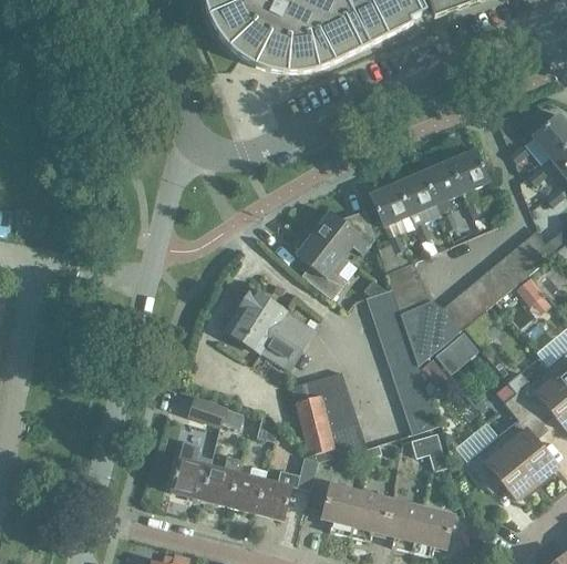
[(204,0),(205,7),(208,16),(210,23),(215,31),(218,37),(224,43),(229,50),(236,55),(239,58),(246,49),(272,52),(274,59),(281,68),(286,68),(289,69),(292,70),(298,70),(302,69),(309,68),(317,65),(326,62),(333,59),(426,12),(420,0),(204,0)]
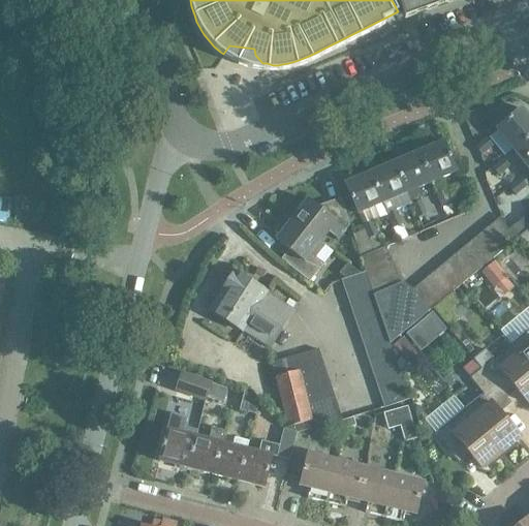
[(397,0),(404,18),(454,0),(397,0)]
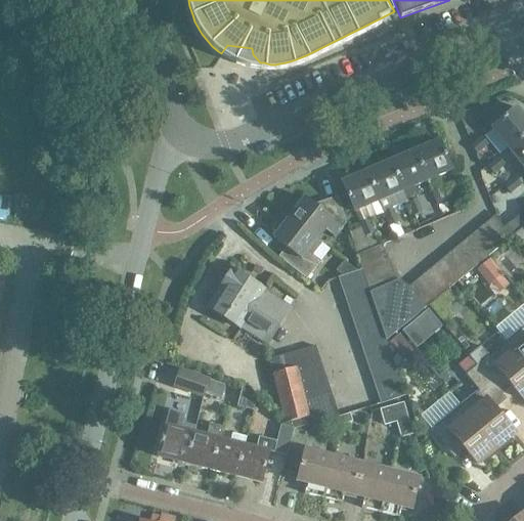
[(509,147),(523,133),(523,115),(516,105),(491,126),(509,147)]
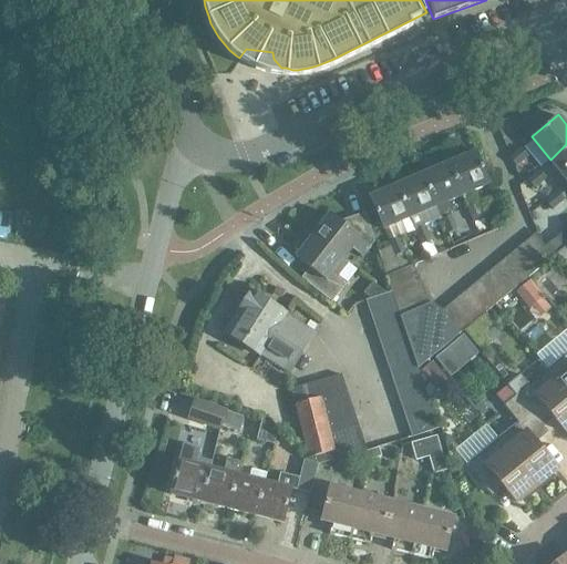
[(566,180),(566,144),(550,160),(566,180)]
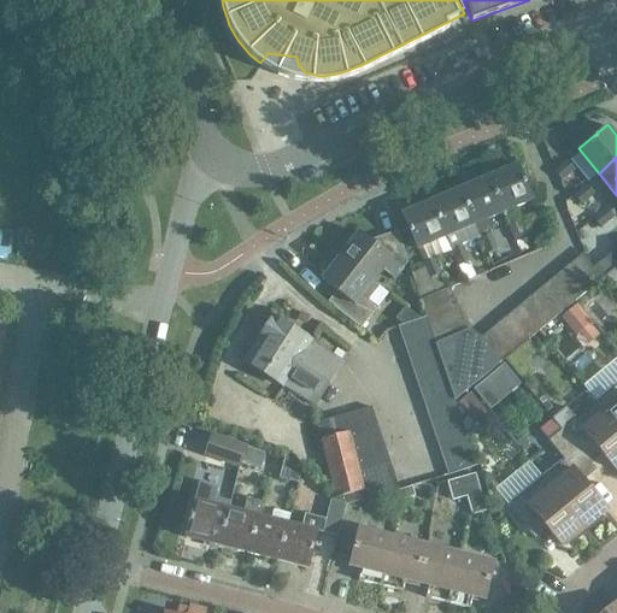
[(562,180),(575,169),(566,158),(553,169),(562,180)]
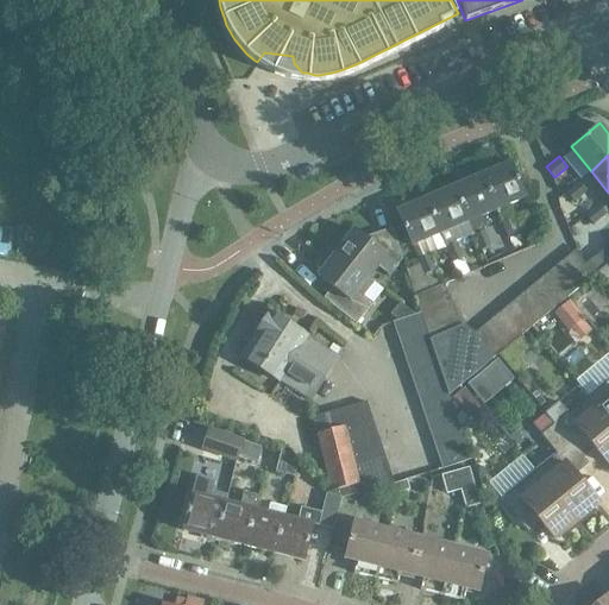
[(482,172),(496,208),(525,195),(510,161),(482,172)]
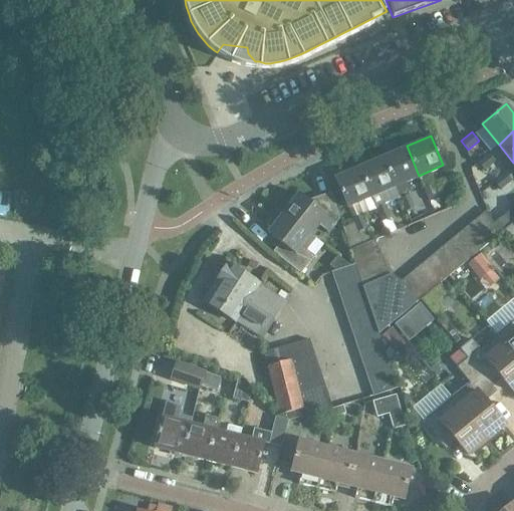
[(419,176),(407,146),(382,156),(396,186),(419,176)]
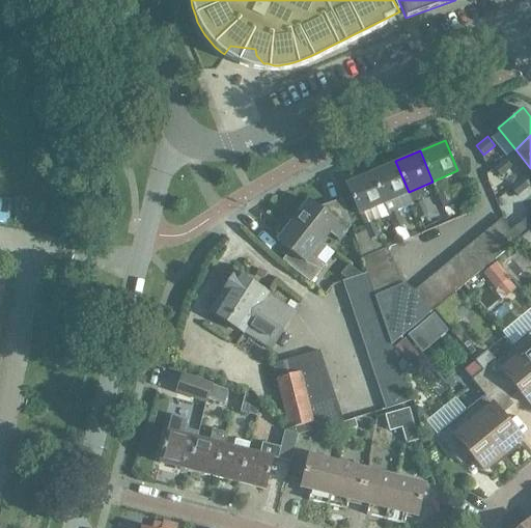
[(504,157),(494,166),(500,174),(511,165),(504,157)]
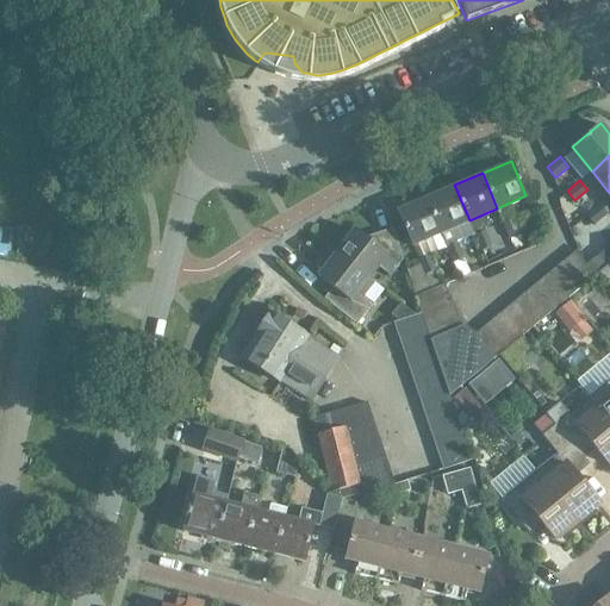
[(474,231),(470,220),(454,185),(427,197),(441,232),(447,245),(458,241),(456,238),(474,231)]
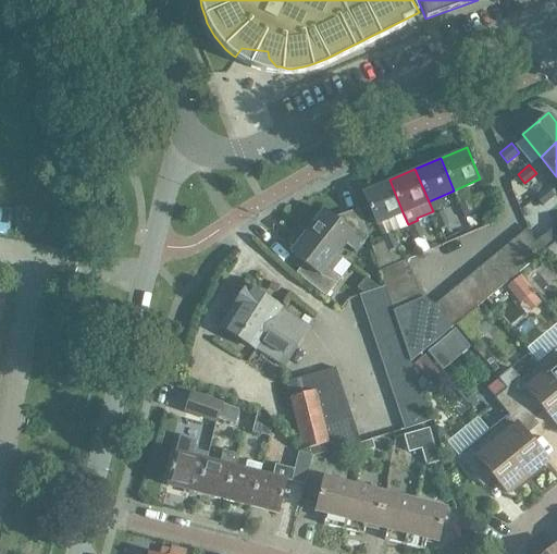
[(556,177),(536,195),(543,204),(556,192),(556,177)]
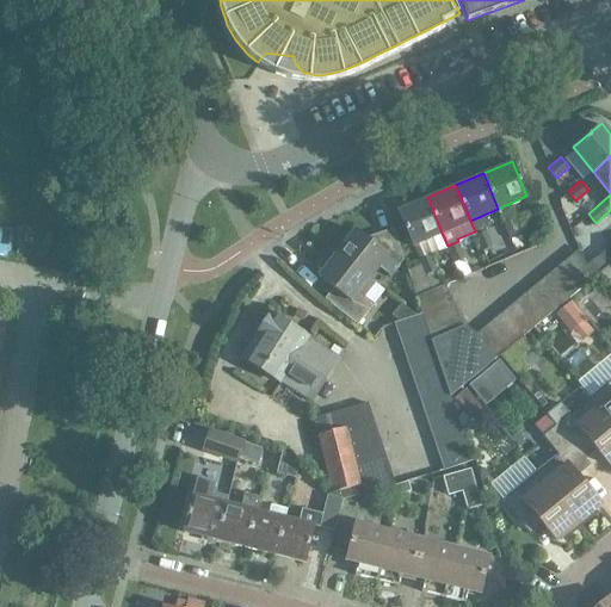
[(442,233),(427,197),(399,210),(413,245),(442,233)]
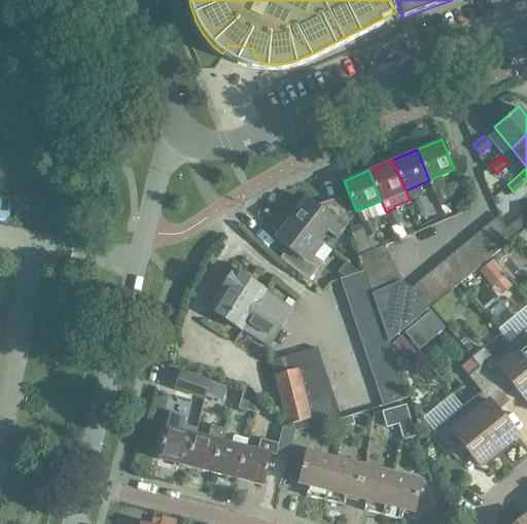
[(449,201),(444,187),(434,190),(440,205),(449,201)]
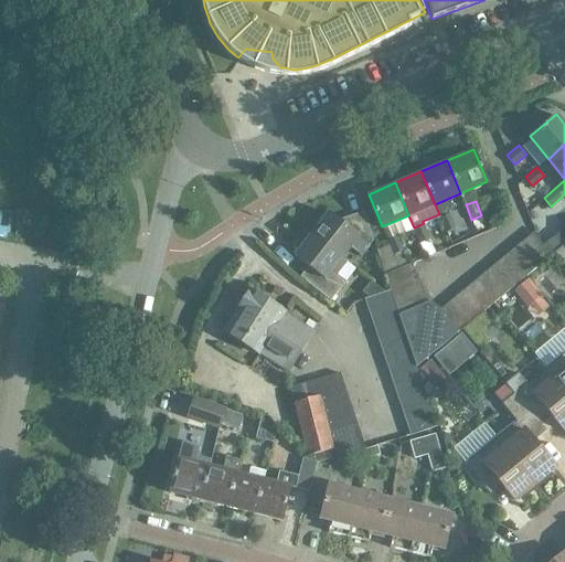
[(311,232),(342,256),(351,245),(362,253),(374,239),(373,236),(362,210),(350,215),(352,219),(347,225),(328,211),(311,232)]
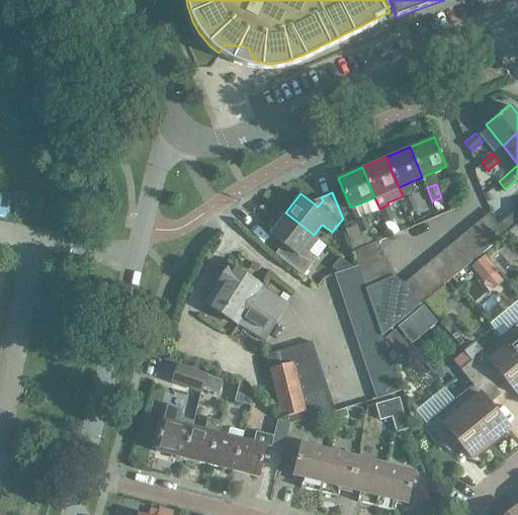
[(418,207),(413,193),(403,197),(408,210),(418,207)]
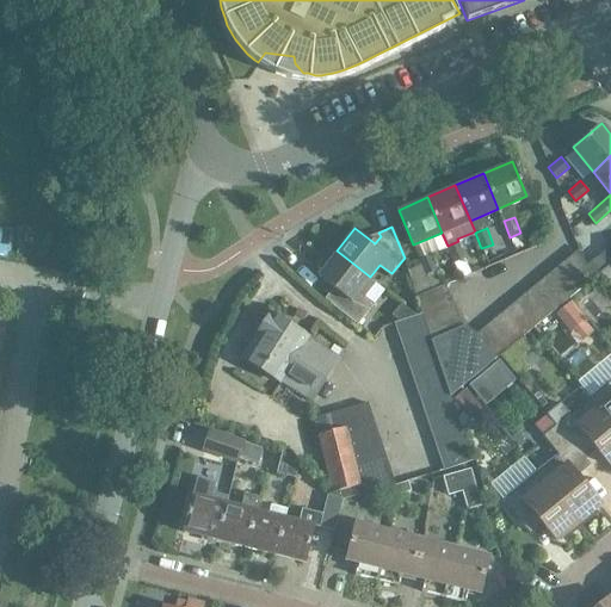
[(464,256),(458,241),(448,246),(452,261),(464,256)]
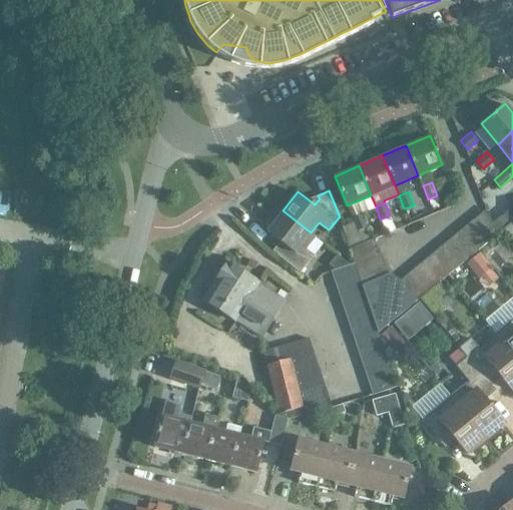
[(277,253),(300,272),(314,253),(306,247),(315,236),(311,233),(311,232),(283,210),(279,207),(266,222),(271,226),(268,230),(285,244),(277,253)]
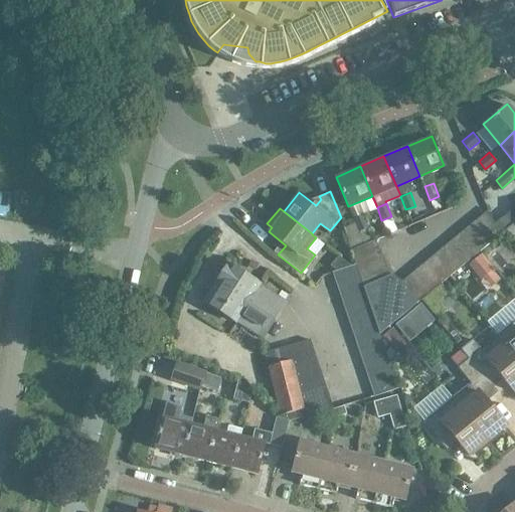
[(499,233),(493,221),(488,209),(473,221),(490,241),(499,233)]
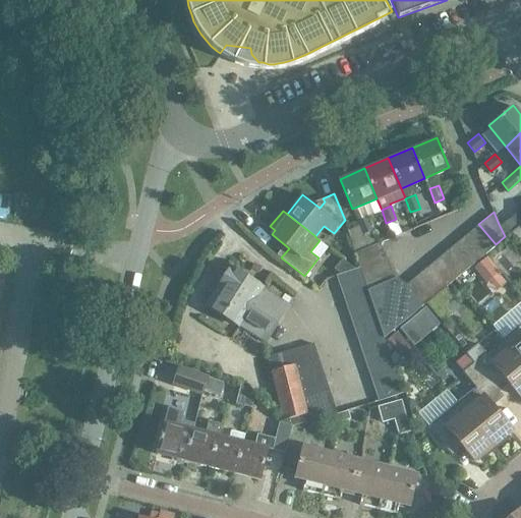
[(372,230),(367,216),(357,219),(362,233),(372,230)]
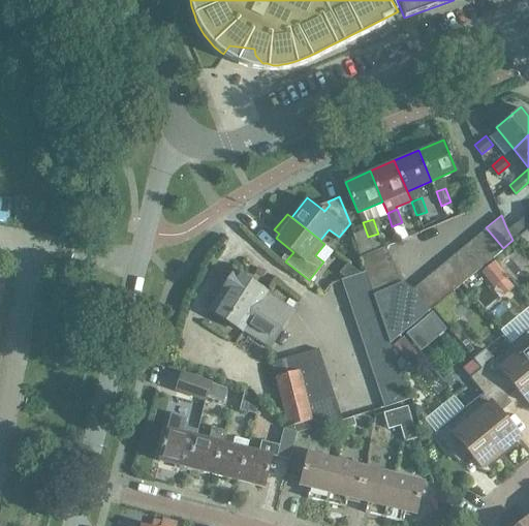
[(528,226),(519,235),(528,247),(528,226)]
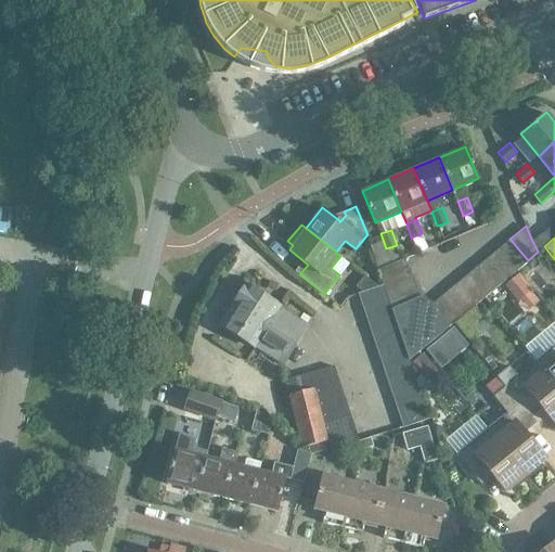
[(528,260),(510,239),(499,247),(517,269),(528,260)]
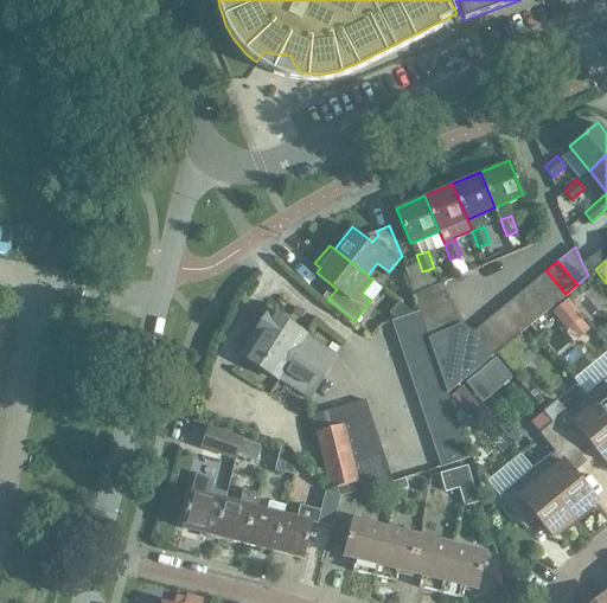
[(566,294),(545,270),(534,281),(553,305),(566,294)]
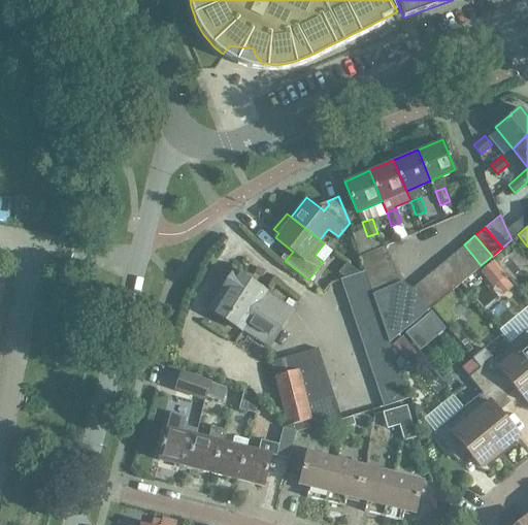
[(364,268),(390,257),(385,244),(360,256),(364,268)]
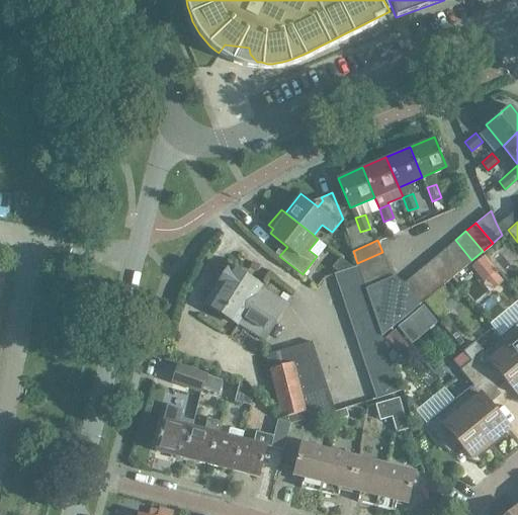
[(445,248),(461,268),(471,260),(455,240),(445,248)]
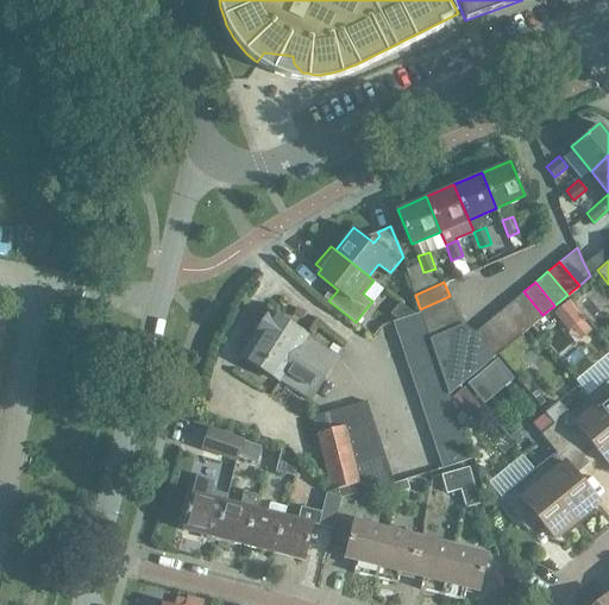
[(510,301),(531,325),(542,315),(523,291),(510,301)]
